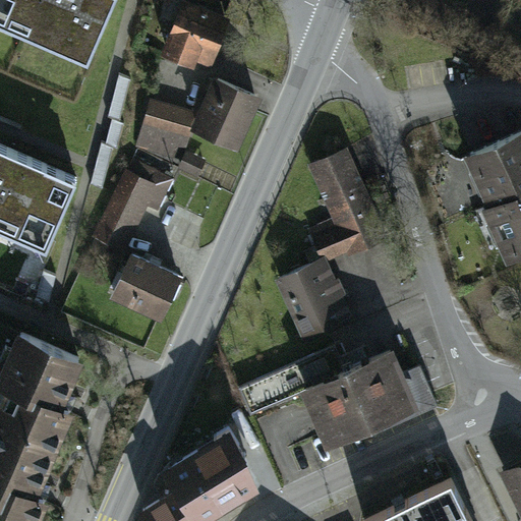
[(116,0),(0,0),(0,30),(87,67),(116,0)]
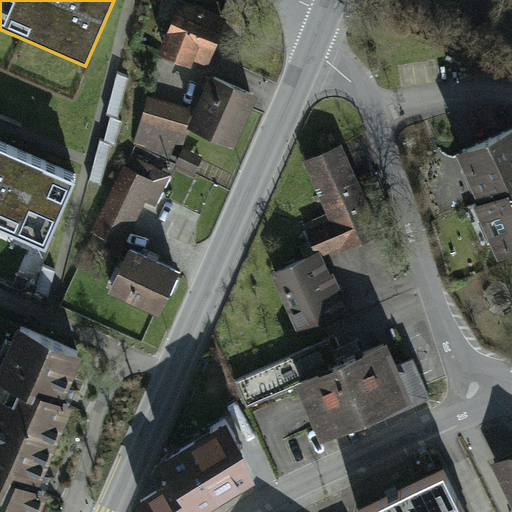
[(227,24),(179,5),(157,59),(206,78),(227,24)]
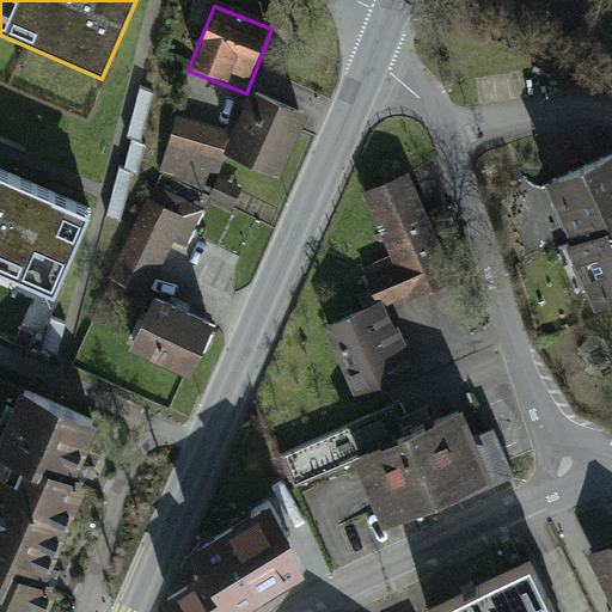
[(307,122),(254,98),(226,159),(279,183),(307,122)]
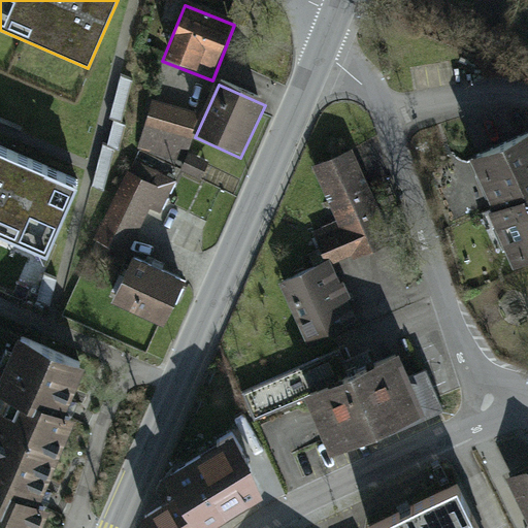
[(200,117),(156,104),(147,132),(192,144),(200,117)]
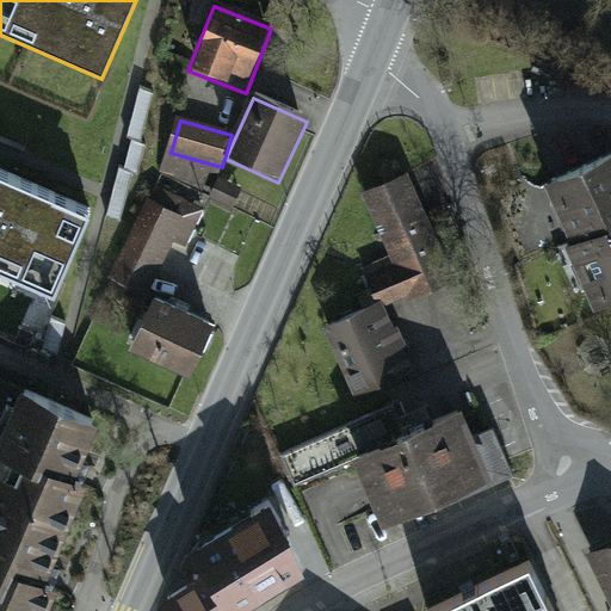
[(610,162),(548,195),(574,248),(566,252),(596,313),(610,304),(610,162)]
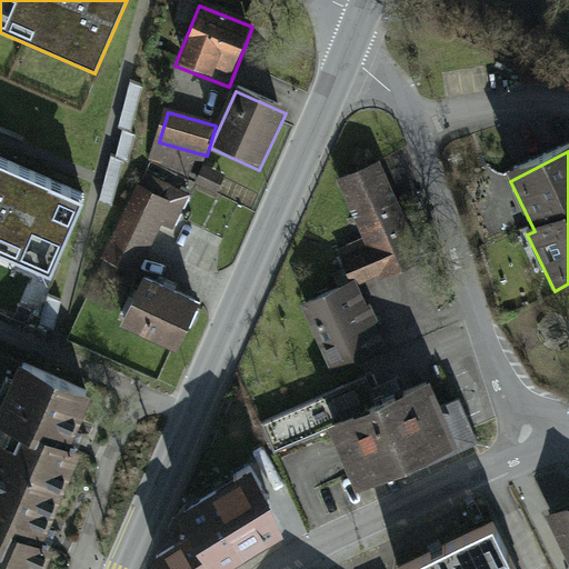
[(83,193),(0,157),(0,246),(51,269),(83,193)]
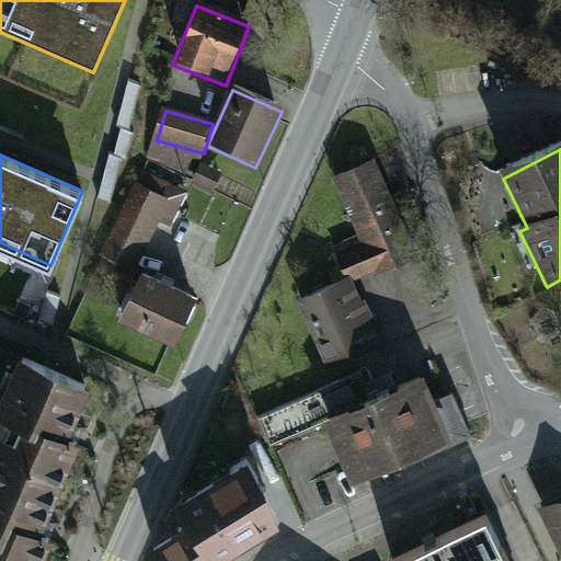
[(356,238),(333,247),(346,281),(397,261),(407,229),(379,161),(333,180),(356,238)]
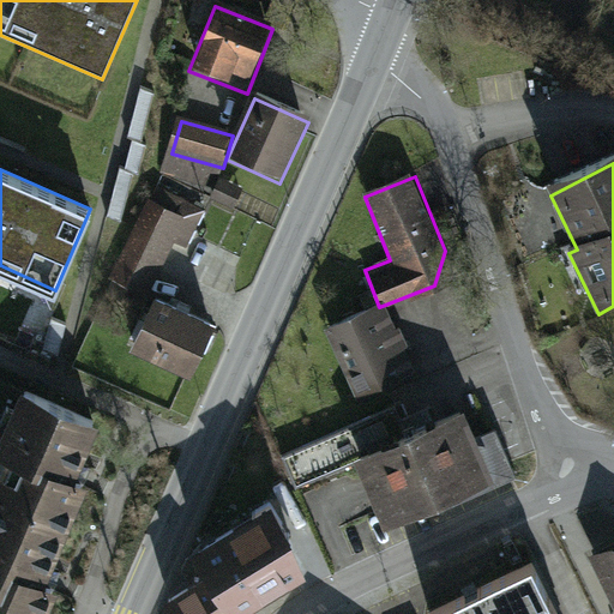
[(163,198),(151,211),(114,280),(146,298),(175,245),(186,250),(203,220),(163,198)]
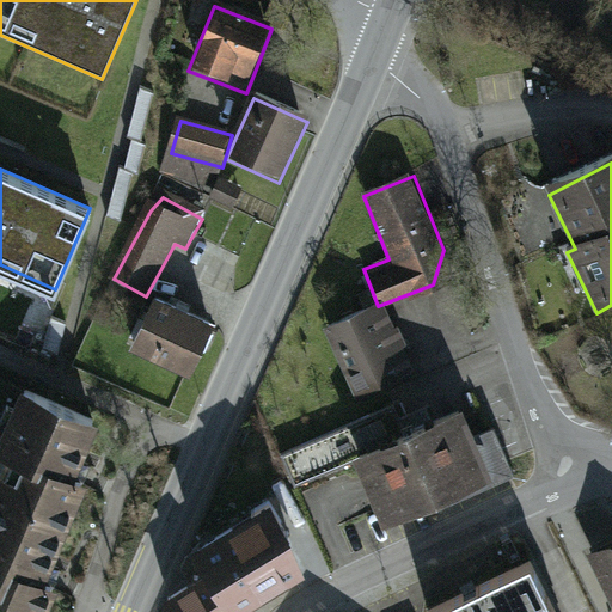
[(377,305),(326,328),(356,393),(407,371),(377,305)]
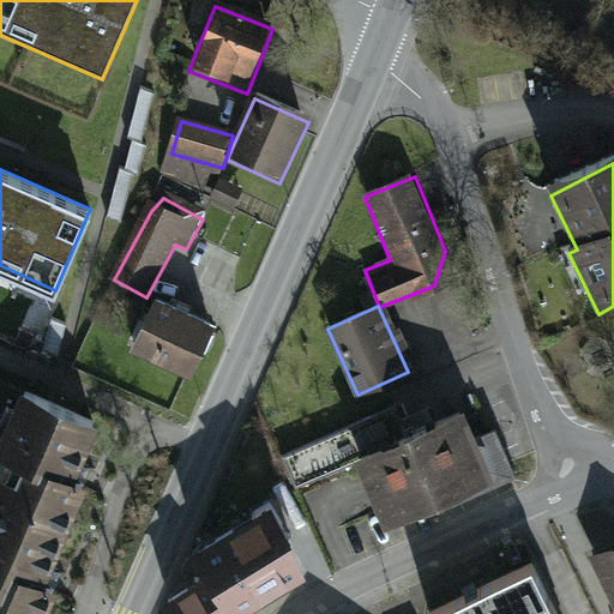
[(216,336),(156,307),(133,356),(193,385),(216,336)]
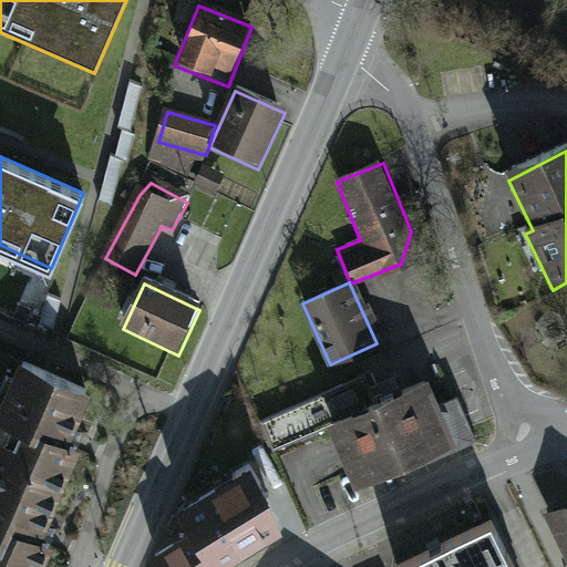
[(94,400),(21,371),(0,423),(0,424),(8,429),(0,447),(0,566),(47,566),(53,553),(44,549),(82,455),(74,452),(94,400)]
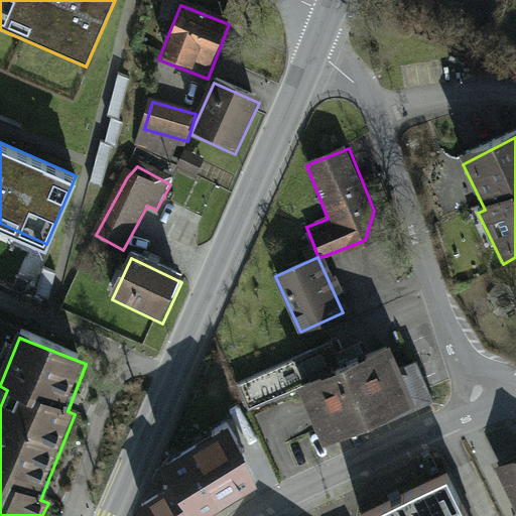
[(298,386),(318,438),(428,396),(408,344),(298,386)]
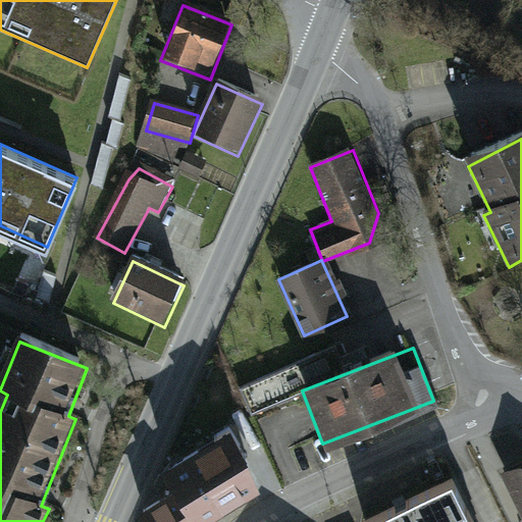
[(219,448),(171,477),(198,521),(201,521),(248,494),(219,448)]
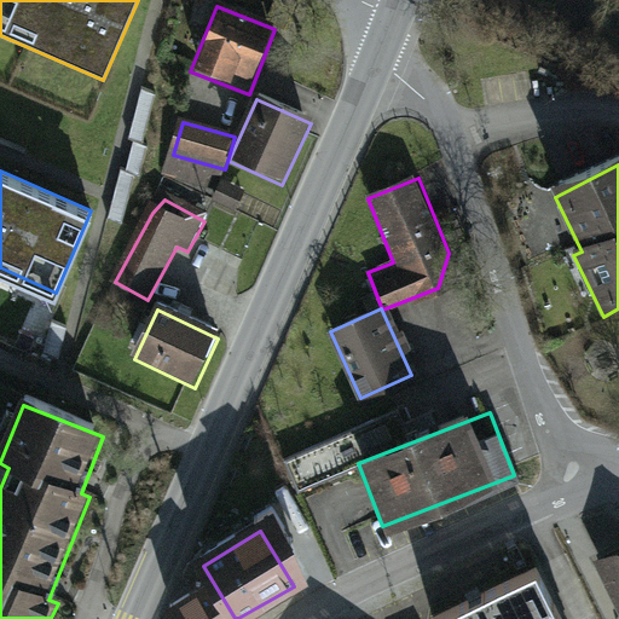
[(618,557),(597,567),(618,617),(618,557)]
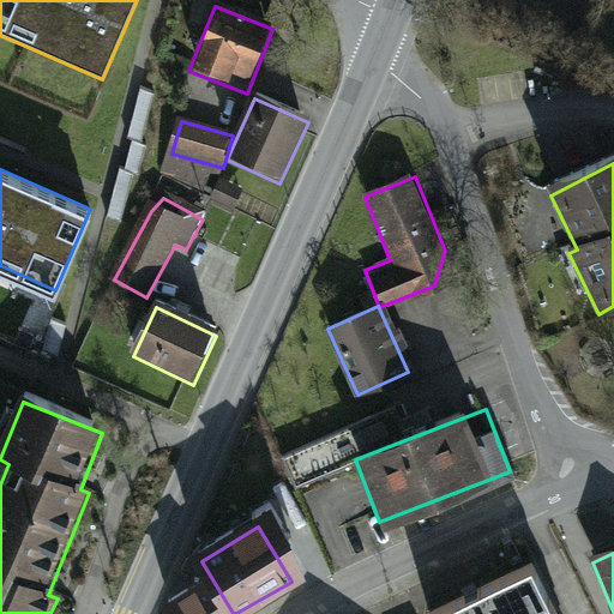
[(555,613),(536,575),(453,613),(555,613)]
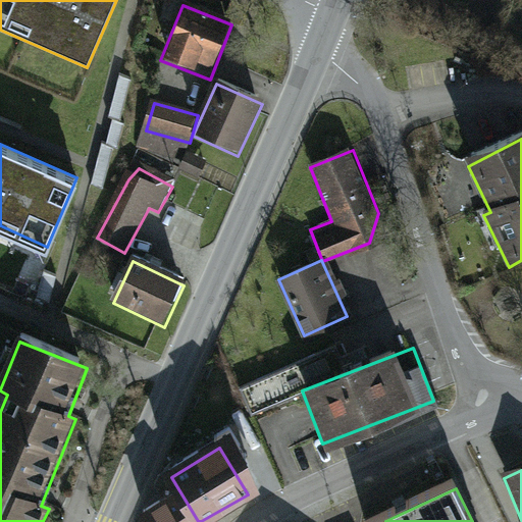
[(165,521),(159,510),(141,519),(142,521),(165,521)]
